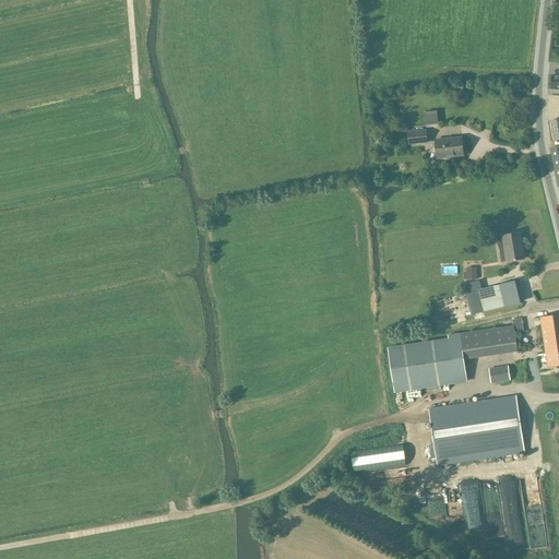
[(426,130),(407,132),(408,144),(427,143),(426,130)]
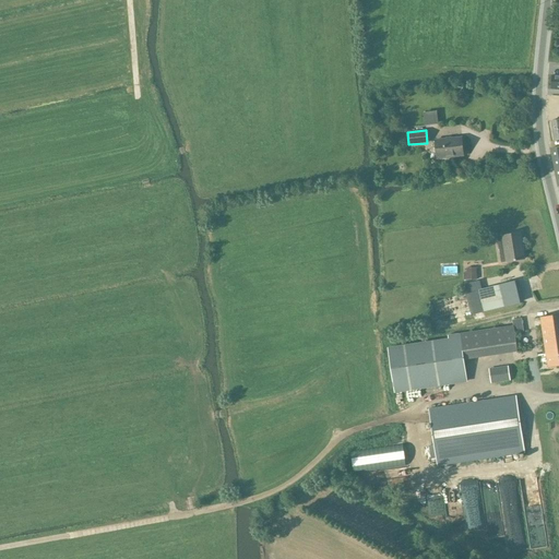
[(436,140),(436,141),(438,158),(463,155),(462,138),(436,140)]
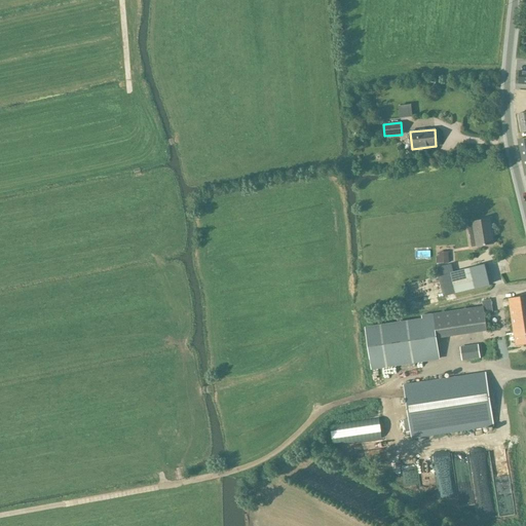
[(473,222),(467,223),(472,248),(477,247),(494,243),(490,219),(473,222)]
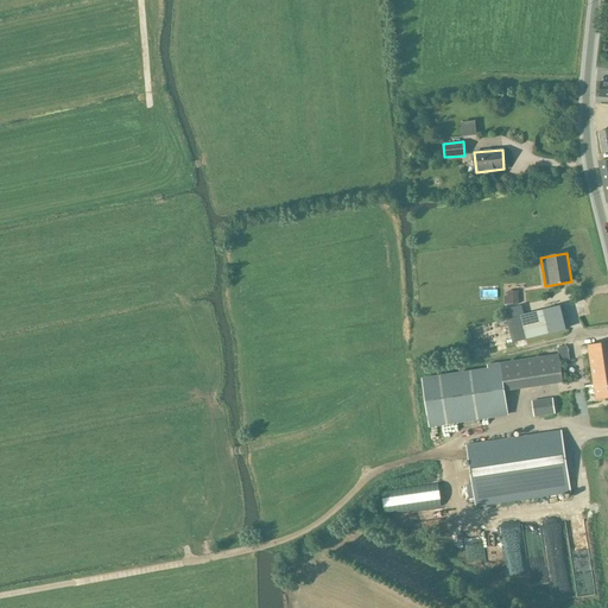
[(507,318),(507,320),(512,342),(570,329),(565,305),(507,318)]
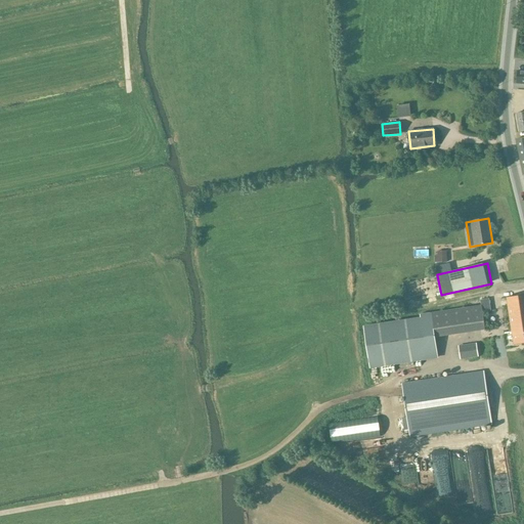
[(523,295),(507,298),(514,344),(522,343),(522,346),(523,345),(523,295)]
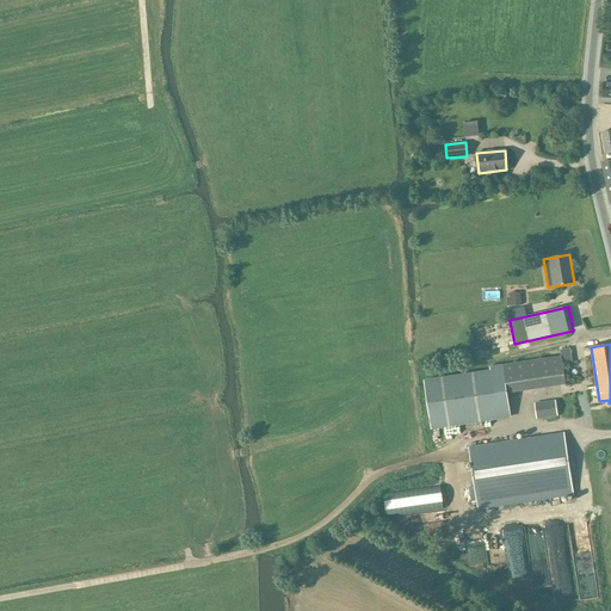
[(506,394),(501,365),(491,366),(491,370),(425,382),(432,430),(510,418),(506,394)]
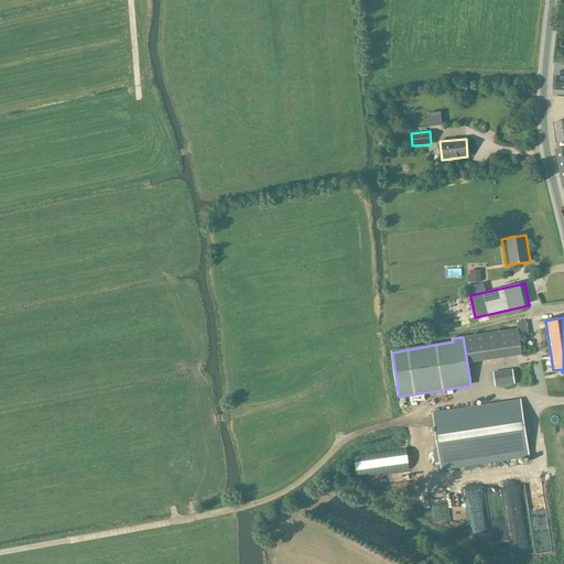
[(494,372),(496,387),(516,384),(513,369),(494,372)]
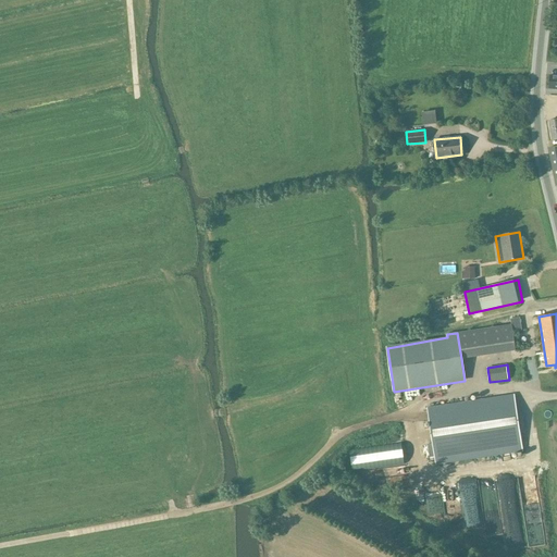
[(523,450),(520,431),(515,394),(428,407),(433,444),(436,463),(523,450)]
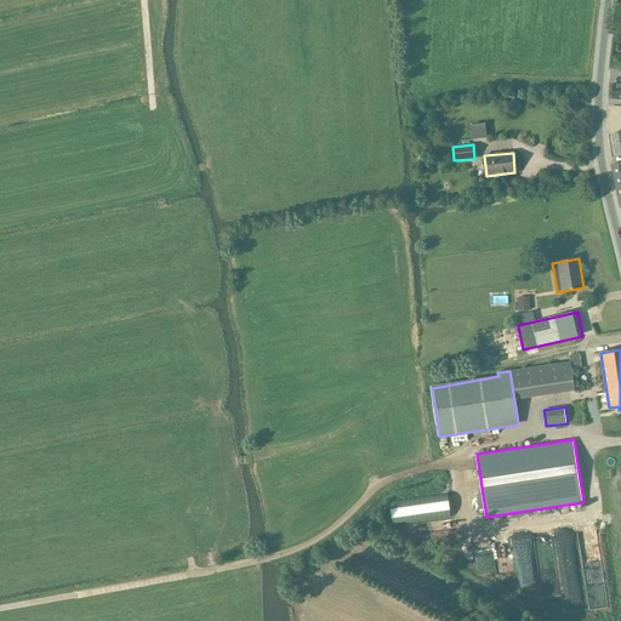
[(392,500),(394,518),(425,514),(426,519),(454,517),(451,495),(392,500)]
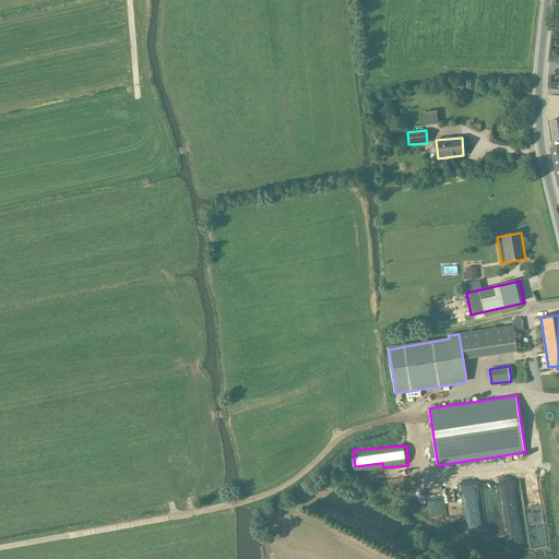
[(475,485),(461,487),(466,528),(483,526),(479,507),(479,500),(477,500),(475,485)]
